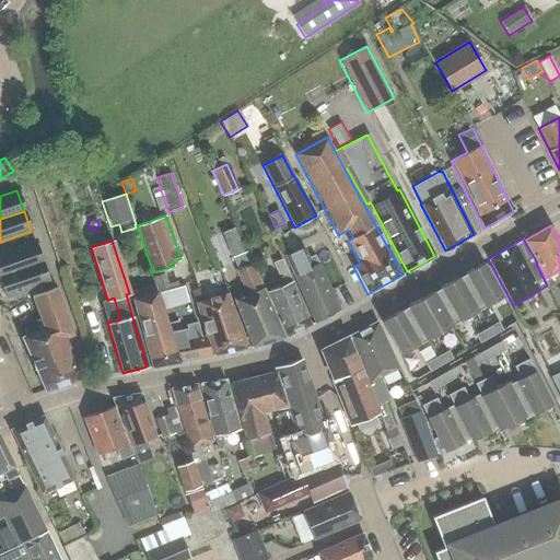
[(0,276),(42,261),(35,242),(0,253),(0,276)]
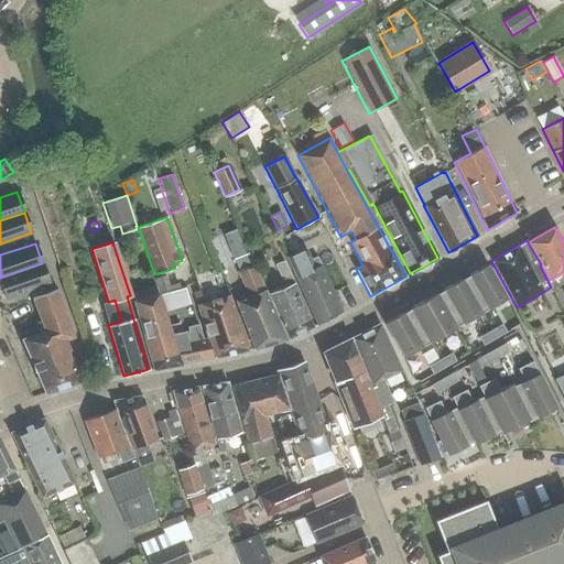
[(302,251),(286,258),(316,325),(342,312),(321,266),(316,257),(310,260),(305,249),(302,251)]
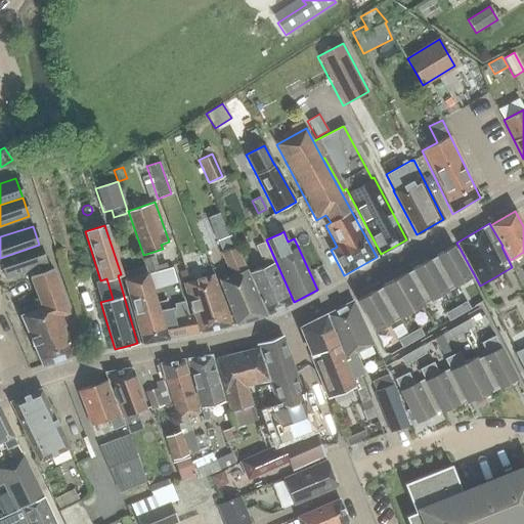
[(235,324),(266,316),(230,235),(217,241),(221,252),(220,252),(227,269),(229,268),(232,274),(219,280),(235,324)]
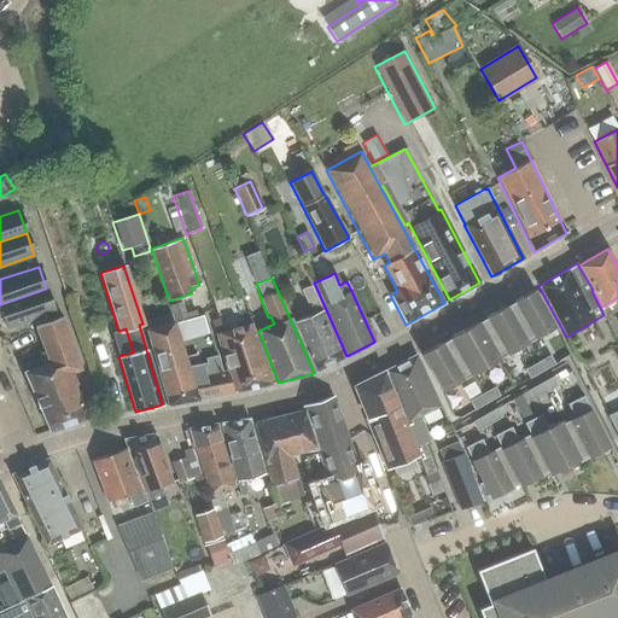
[(315,372),(343,359),(310,286),(301,290),(309,308),(312,307),(315,314),(293,322),(315,372)]
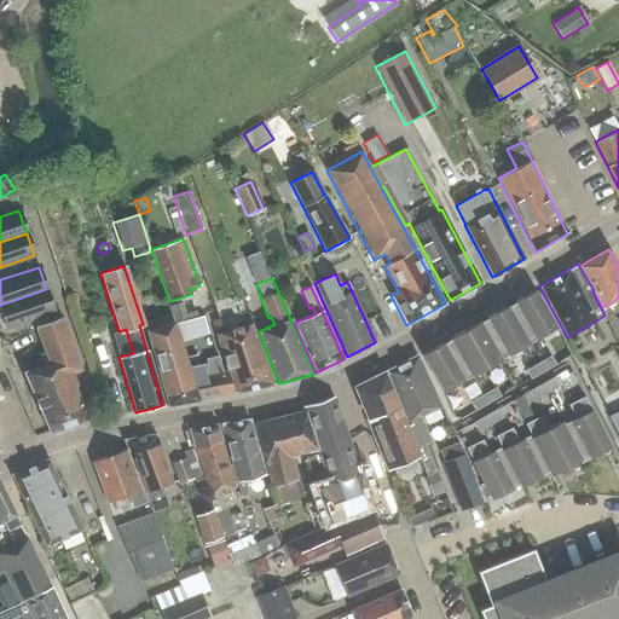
[(0,310),(6,329),(55,312),(46,289),(0,305),(0,310)]
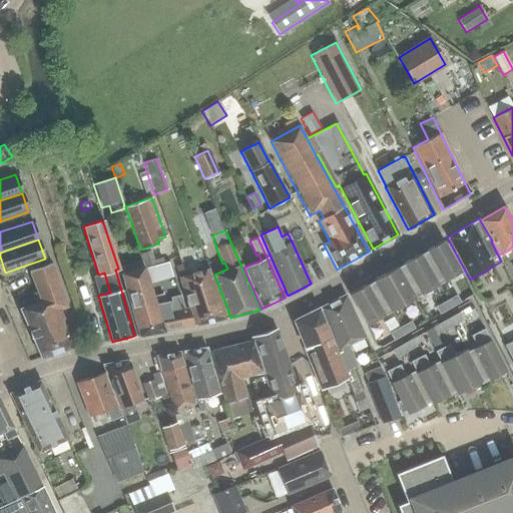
[(419,253),(437,285),(461,272),(443,239),(419,253)]
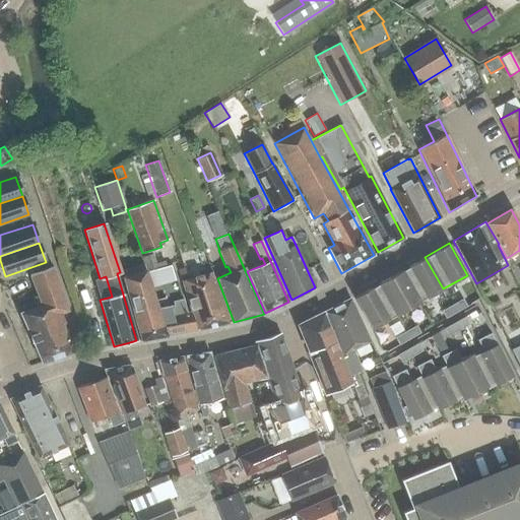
[(141,257),(146,271),(157,267),(152,254),(141,257)]
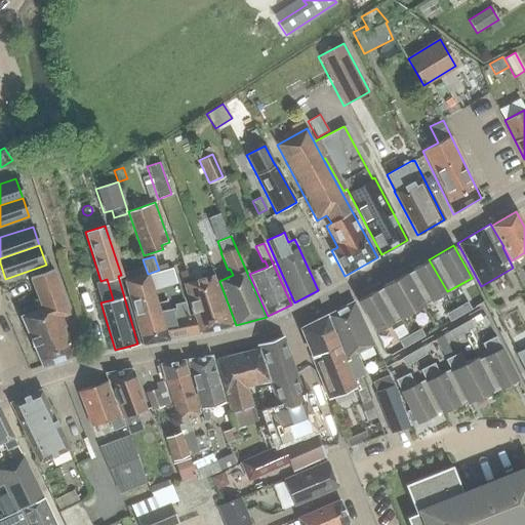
[(423,306),(447,291),(429,259),(404,273),(423,306)]
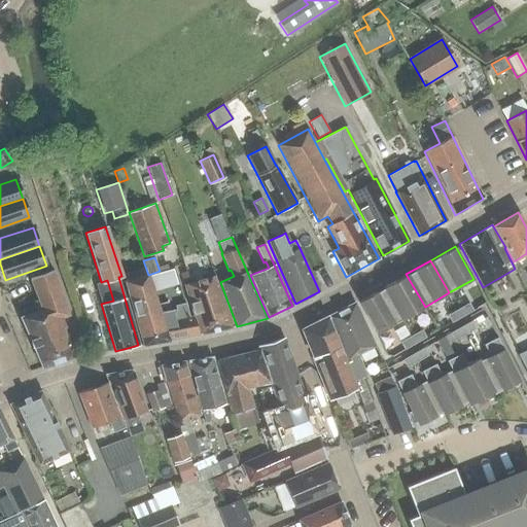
[(151,288),(151,287),(147,276),(145,268),(123,275),(125,281),(124,282),(142,346),(169,341),(157,306),(151,288)]
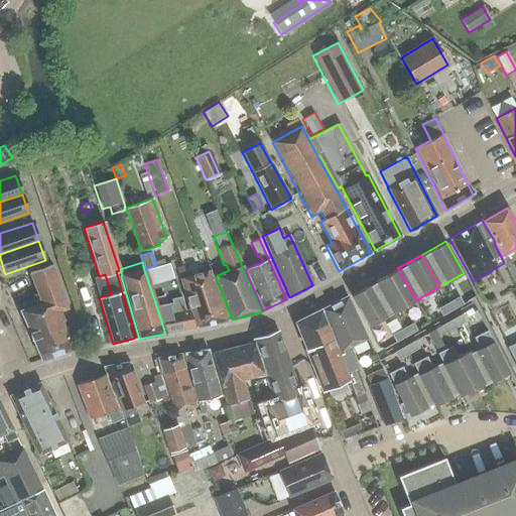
[(59,311),(68,308),(51,264),(28,272),(37,293),(33,295),(34,299),(18,306),(20,310),(41,360),(74,349),(61,321),(63,320),(59,311)]
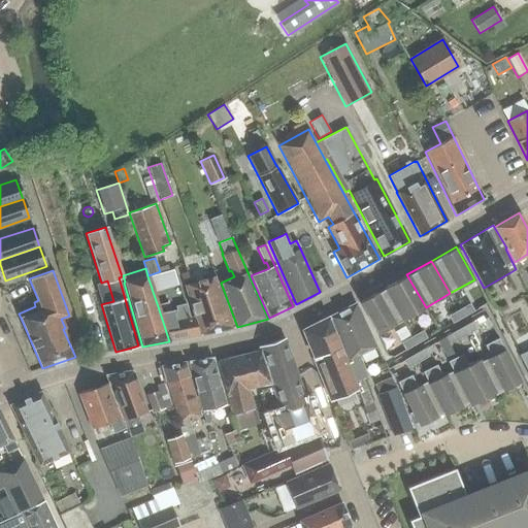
[(213,276),(190,284),(187,272),(180,274),(191,305),(190,305),(200,335),(234,328),(213,276)]
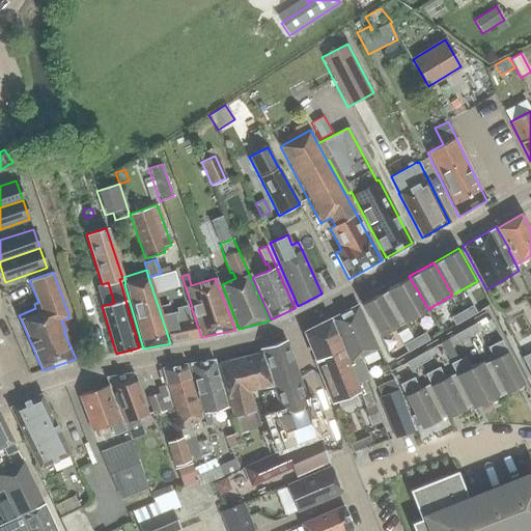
[(403,323),(428,309),(409,276),(385,289),(403,323)]
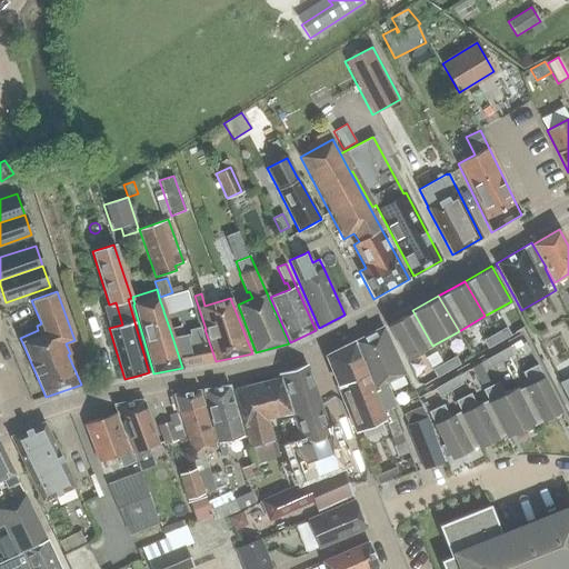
[(406,361),(432,346),(412,310),(386,326),(406,361)]
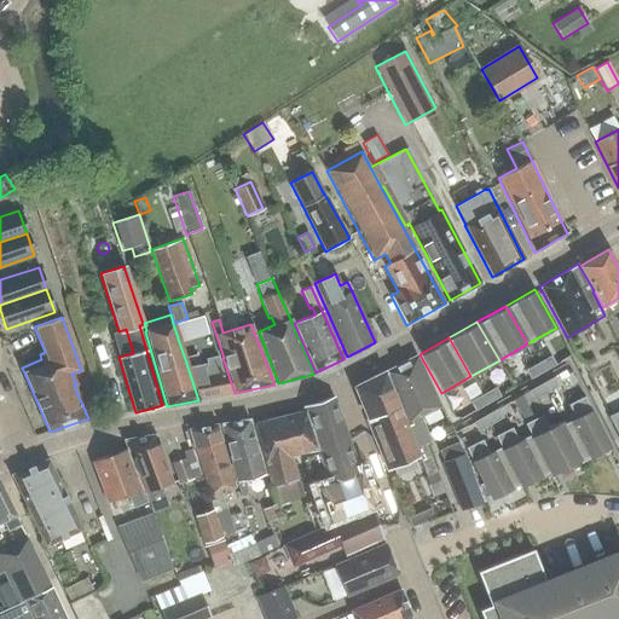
[(198,400),(227,395),(218,357),(206,359),(207,364),(200,365),(197,356),(185,359),(198,400)]
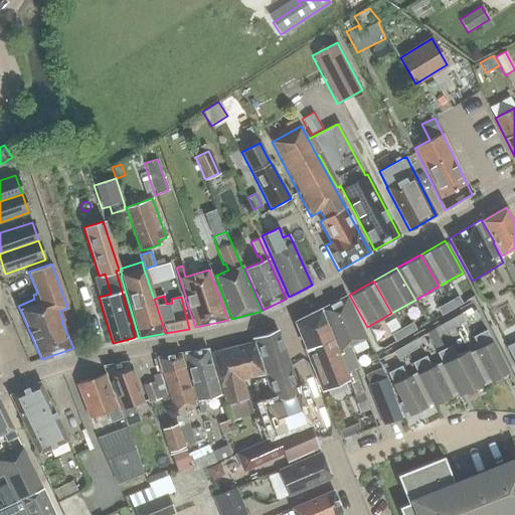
[(349,345),(366,338),(346,296),(321,309),(336,345),(334,346),(345,371),(353,369),(358,368),(349,345)]
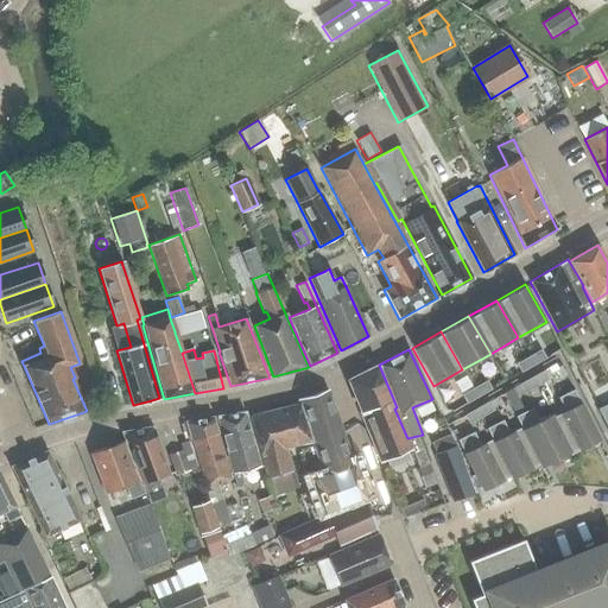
[(527,356),(533,366),(545,359),(540,349),(527,356)]
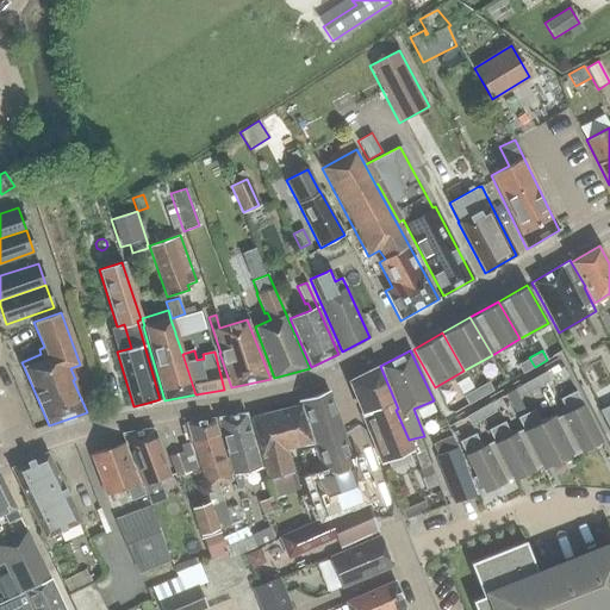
[(522,374),(535,367),(529,358),(516,365),(522,374)]
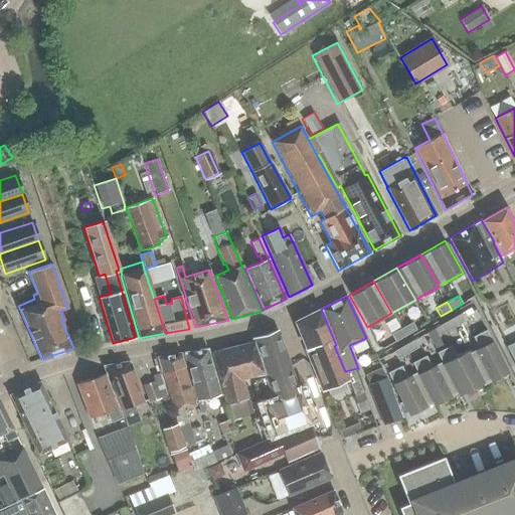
[(305,347),(331,337),(320,310),(295,322),(305,347)]
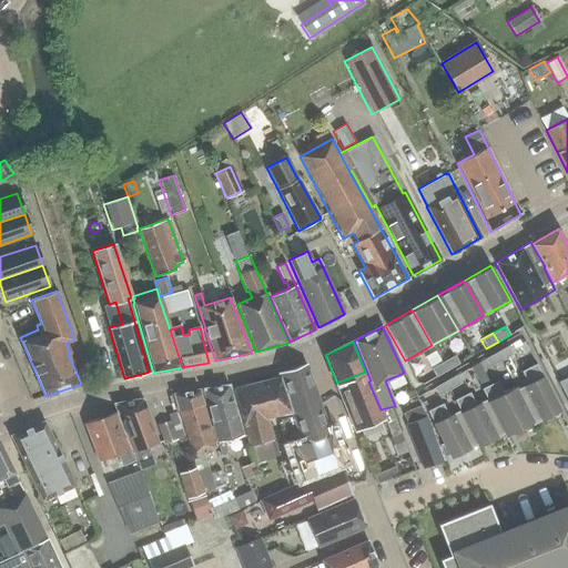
[(496,352),(500,361),(513,354),(508,345),(496,352)]
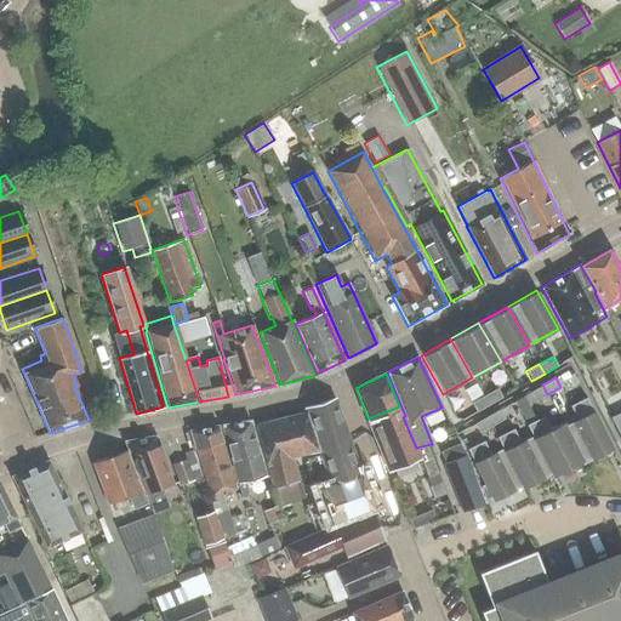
[(534,402),(547,394),(542,385),(529,392),(534,402)]
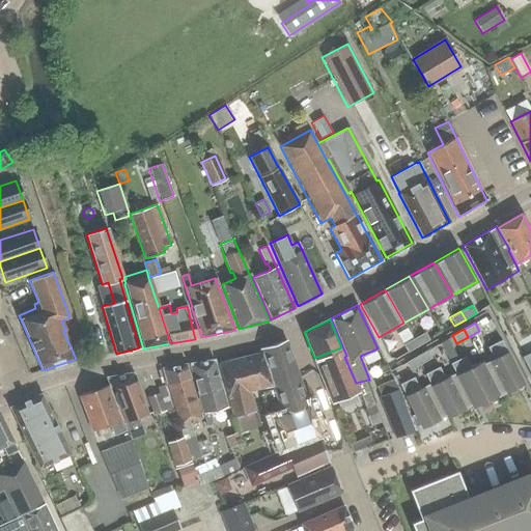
[(413,339),(418,347),(429,340),(424,332),(413,339)]
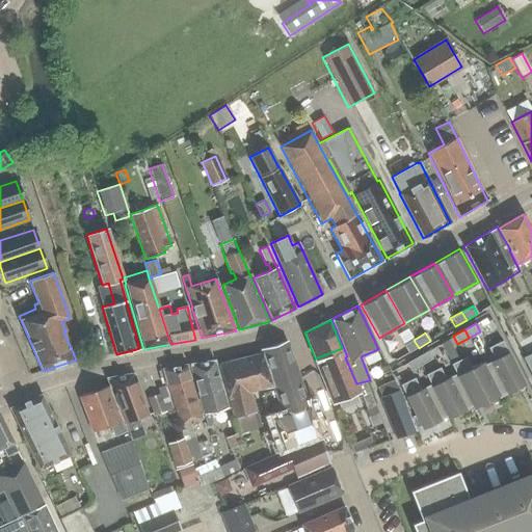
[(483,364),(498,396),(504,393),(506,395),(525,386),(503,339),(487,347),(493,360),(483,364)]
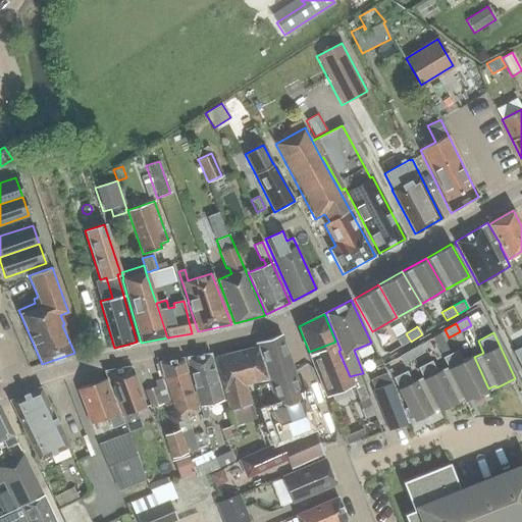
[(400,348),(411,342),(406,333),(395,340),(400,348)]
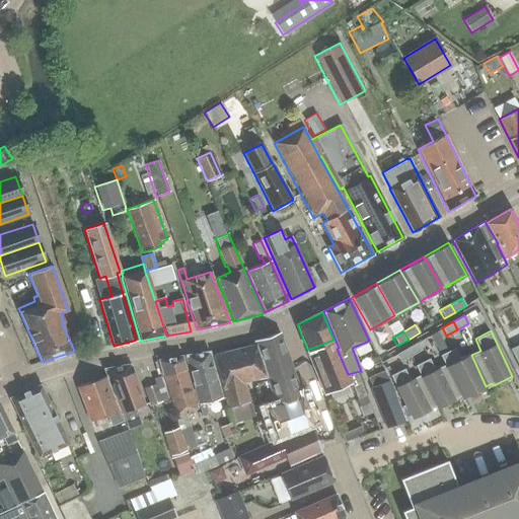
[(304,406),(280,335),(278,334),(253,342),(254,345),(266,376),(276,405),(267,409),(270,418),(304,406)]
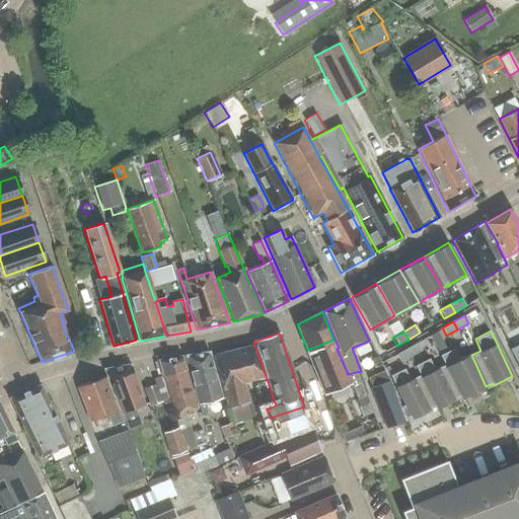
[(348,374),(337,349),(334,340),(307,350),(325,394),(351,384),(357,399),(365,396),(356,372),(348,374)]
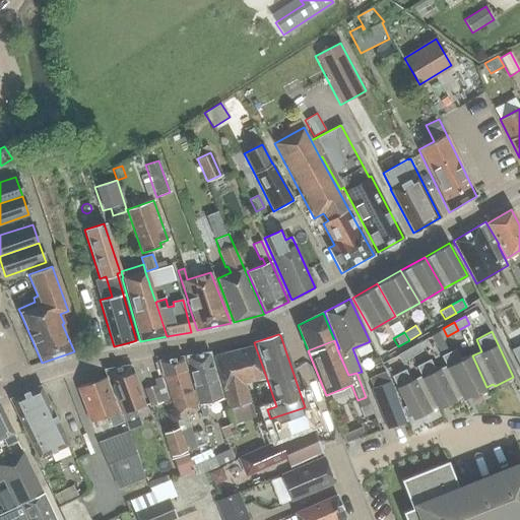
[(406,348),(411,358),(423,351),(417,342),(406,348)]
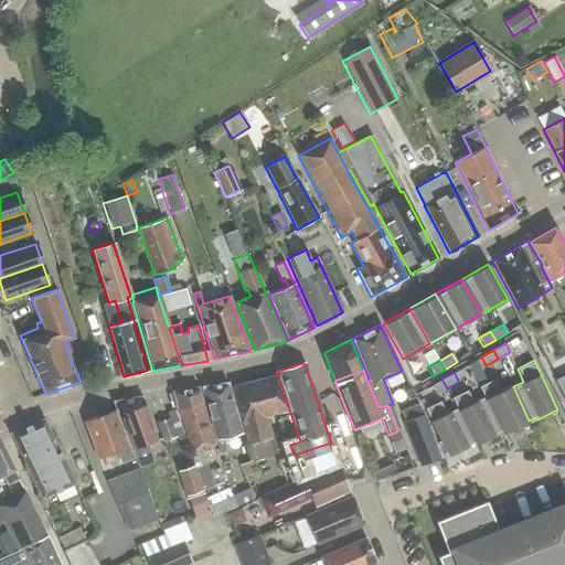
[(564,374),(554,380),(564,401),(564,374)]
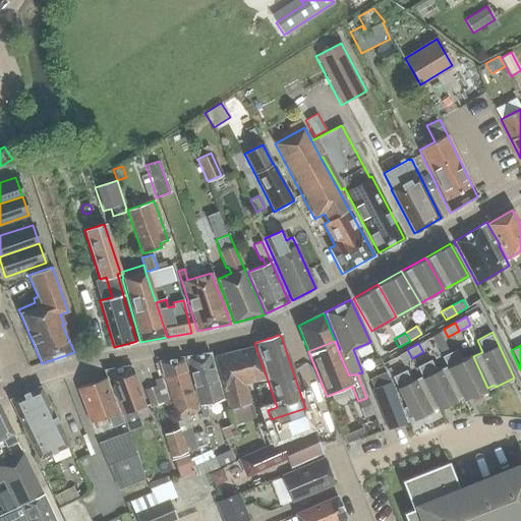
[(244,383),(267,378),(255,346),(214,356),(229,410),(233,423),(233,425),(235,425),(255,418),(250,403),(244,383)]
